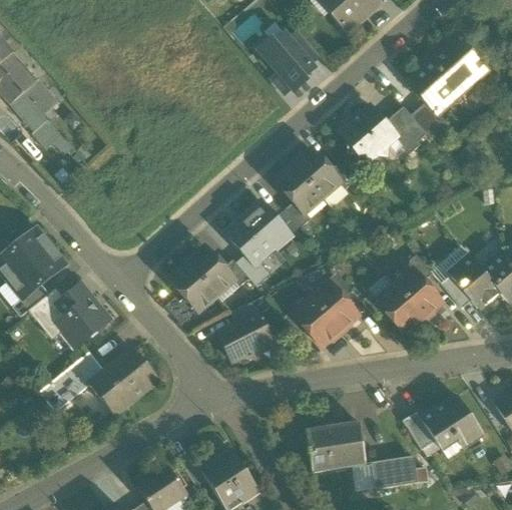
[(324,16),(330,11),(334,7),(328,0),(310,0),(324,16)]
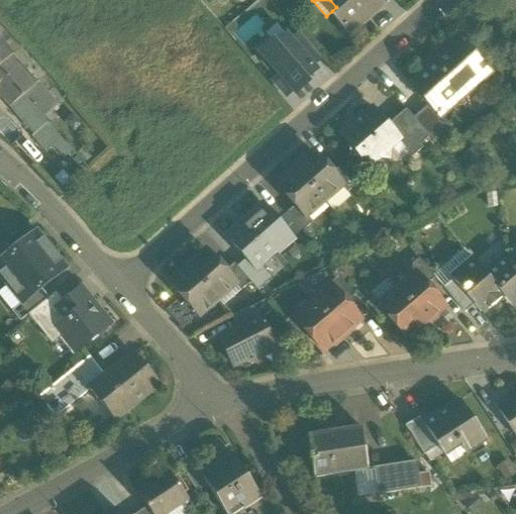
[(332,11),(350,32),(383,3),(380,0),(330,0),(336,7),(332,11)]
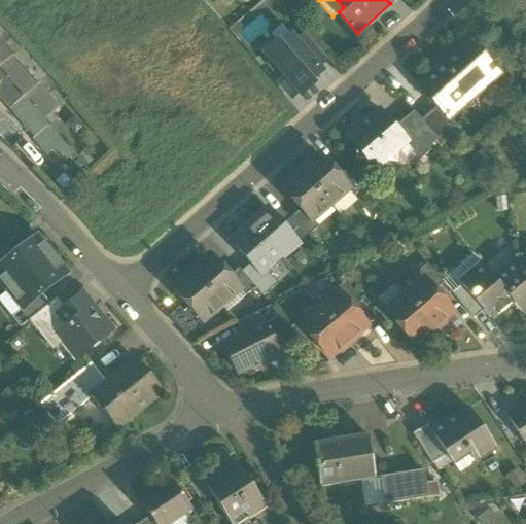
[(272,33),(278,40),(280,43),(291,34),(282,23),(272,33)]
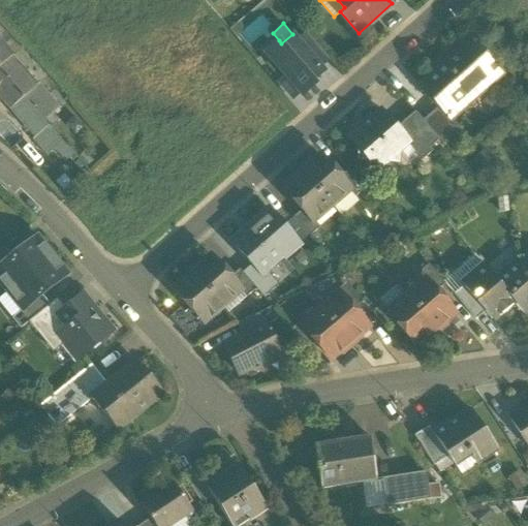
[(306,30),(297,38),(320,66),(330,59),(306,30)]
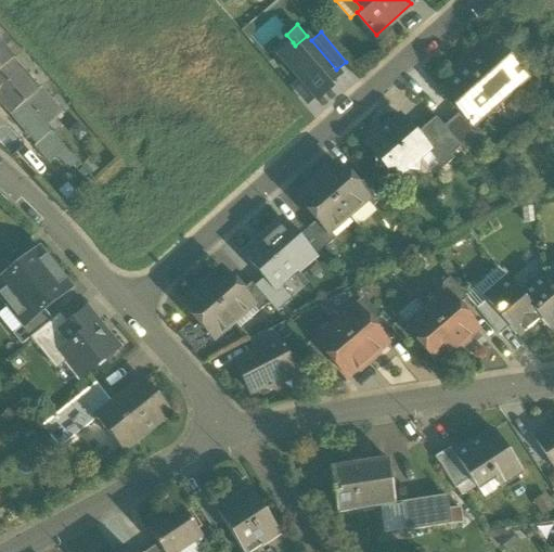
[(461,110),(474,124),(475,123),(510,92),(504,87),(523,71),(490,35),(460,62),(465,68),(442,89),(461,110)]
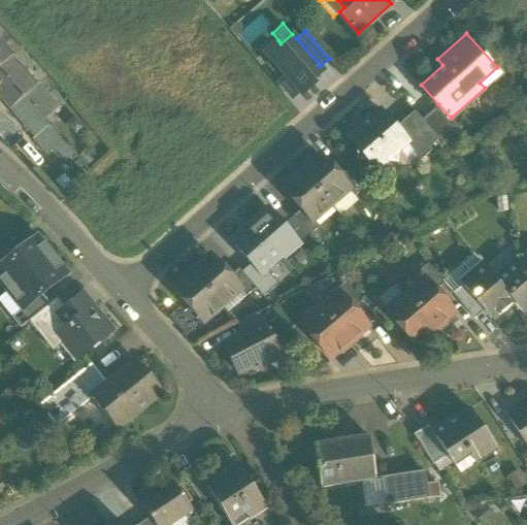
[(299,90),(302,93),(315,83),(311,79),(323,70),(320,66),(296,38),(292,34),(281,43),(278,40),(266,51),(287,75),(299,90)]
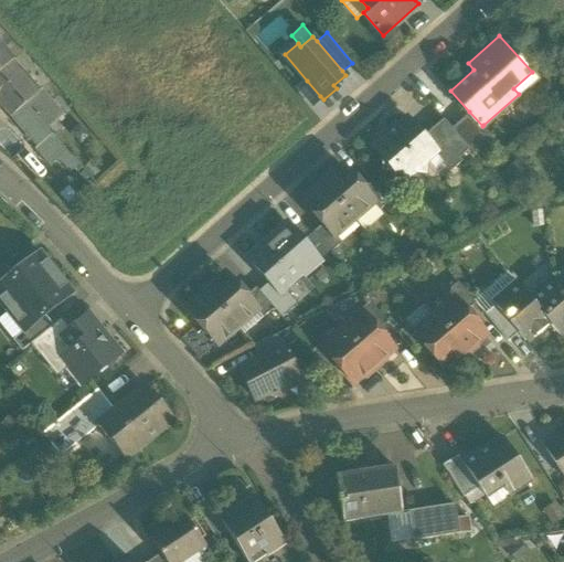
[(0,70),(10,61),(16,57),(0,40),(0,70)]
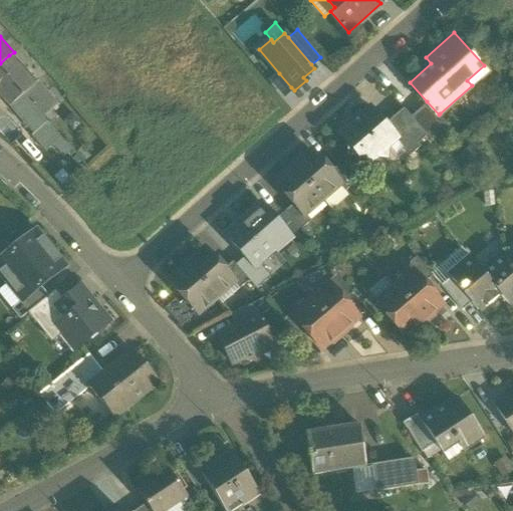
[(0,63),(0,65),(7,73),(17,65),(9,55),(0,63)]
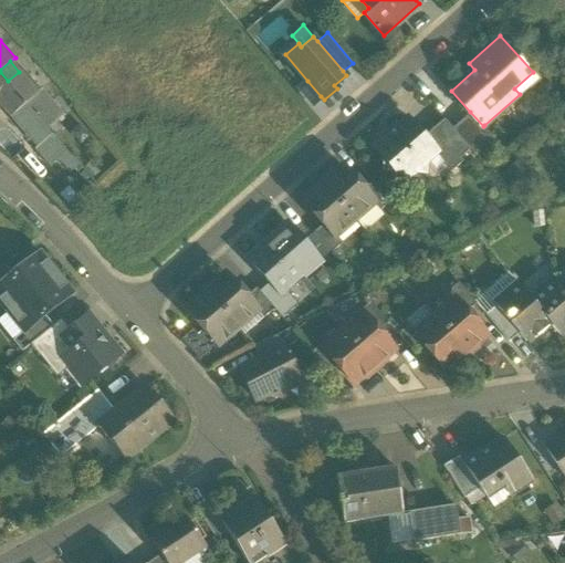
[(21,70),(19,72),(8,81),(16,90),(27,102),(39,91),(40,90),(21,70)]
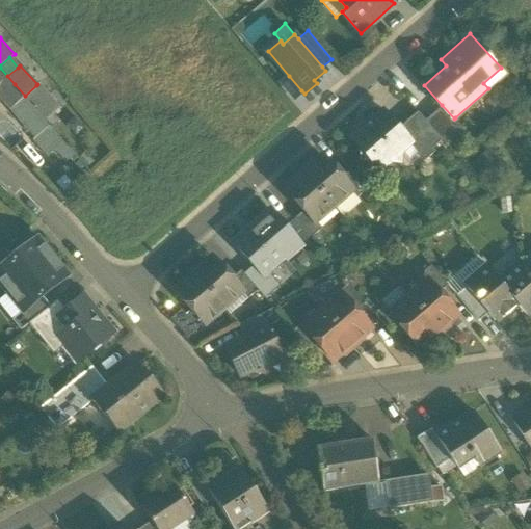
[(7,76),(0,68),(0,94),(1,96),(15,84),(7,76)]
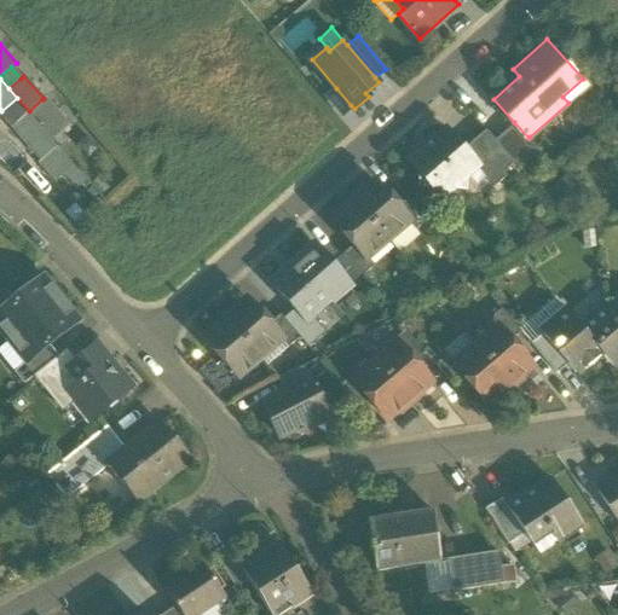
[(562,97),(569,103),(588,86),(583,79),(562,97)]
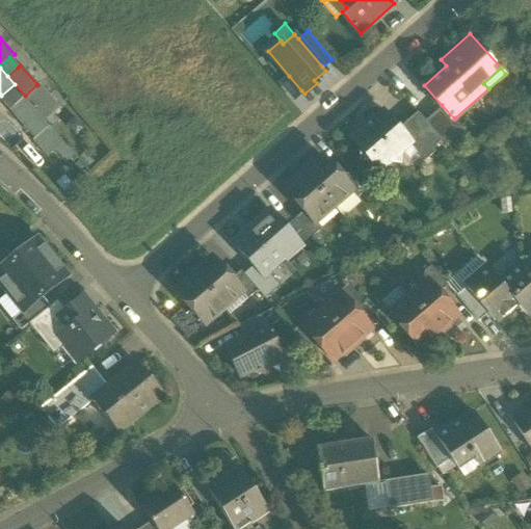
[(301,90),(289,76),(282,81),(295,96),(301,90)]
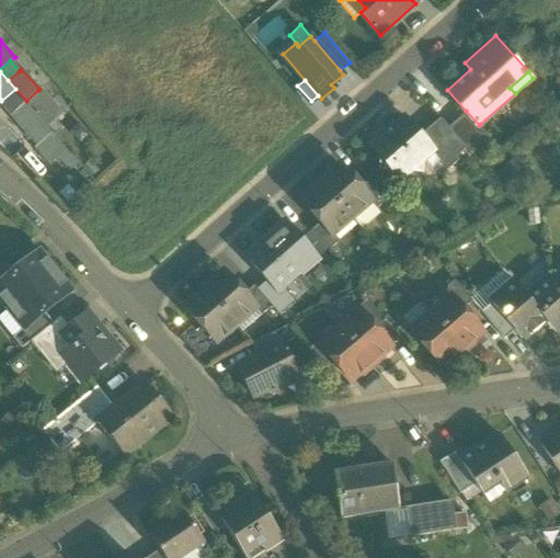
[(40,89),(38,90),(53,105),(40,116),(48,126),(65,111),(43,87),(40,89)]
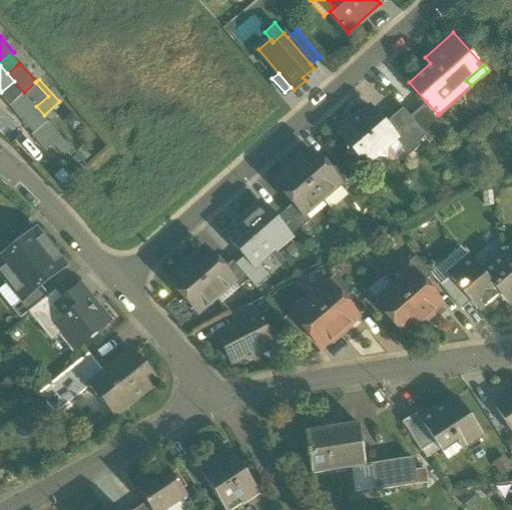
[(1,92),(11,103),(24,92),(14,81),(1,92)]
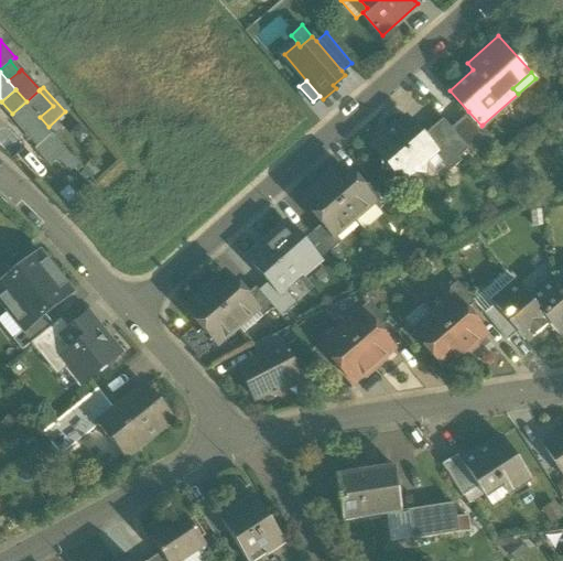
[(39,90),(26,101),(36,114),(40,117),(53,106),(39,90)]
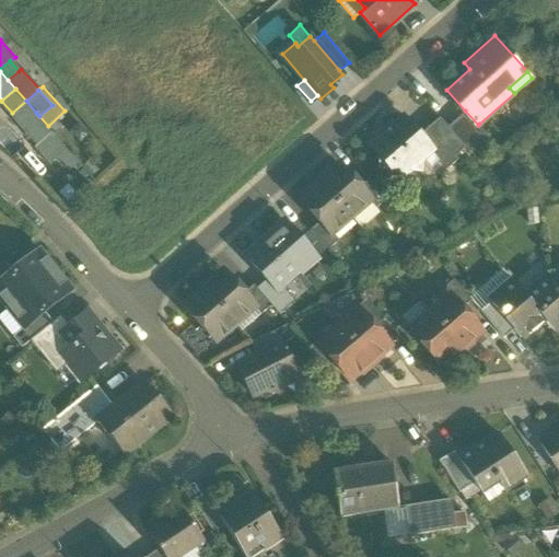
[(12,113),(22,124),(36,113),(26,101),(12,113)]
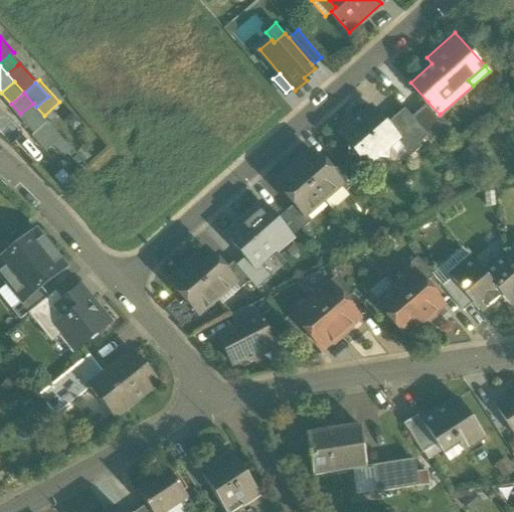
[(513,94),(496,110),(506,121),(513,113),(513,94)]
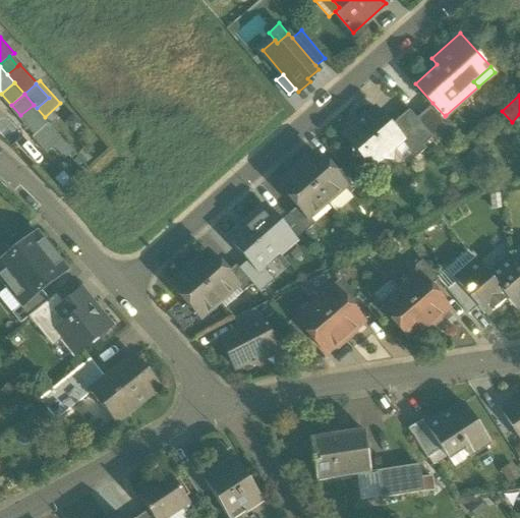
[(432,103),(416,118),(432,136),(436,139),(453,124),(446,115),(445,116),(432,103)]
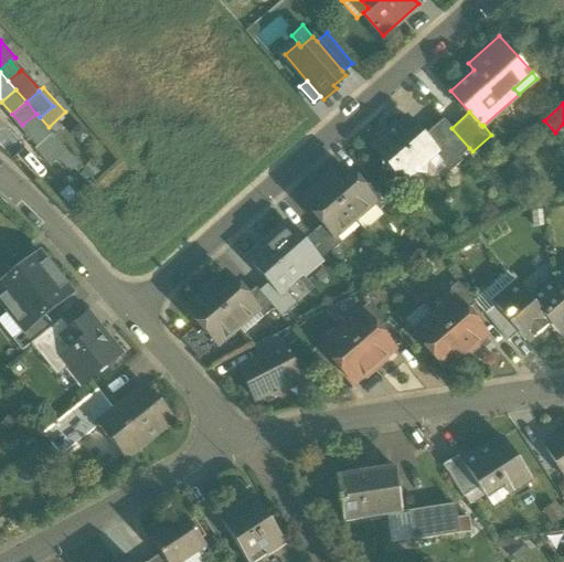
[(40,117),(36,114),(22,125),(54,162),(59,158),(68,149),(49,127),(40,117)]
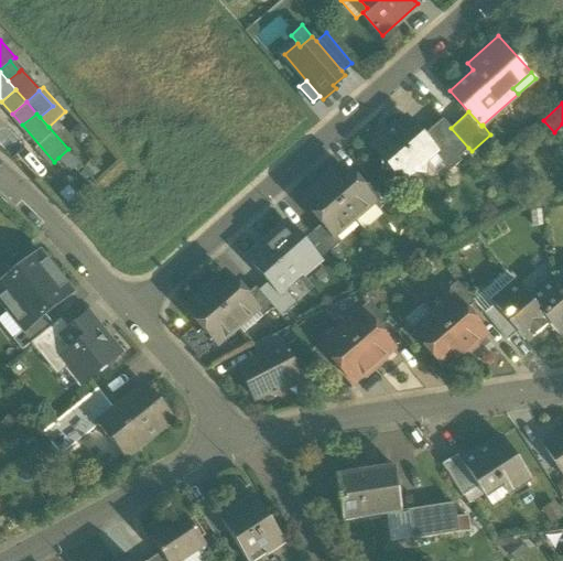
[(393,169),(402,179),(412,171),(425,171),(425,161),(425,159),(435,151),(435,150),(423,136),(407,117),(374,146),(382,157),(381,169),(393,169)]
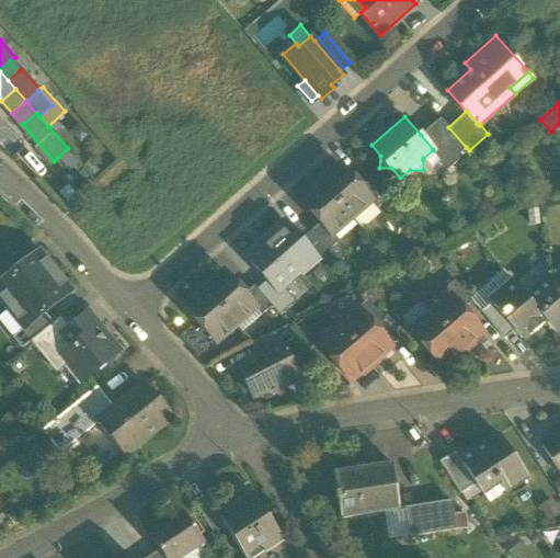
[(456,156),(466,147),(448,127),(441,117),(421,135),(433,149),(433,150),(444,163),(448,168),(459,159),(456,156)]
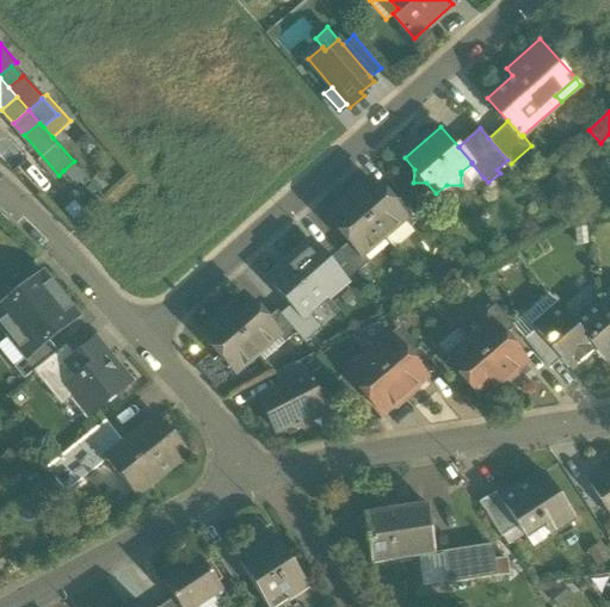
[(87,175),(74,161),(63,171),(76,185),(87,175)]
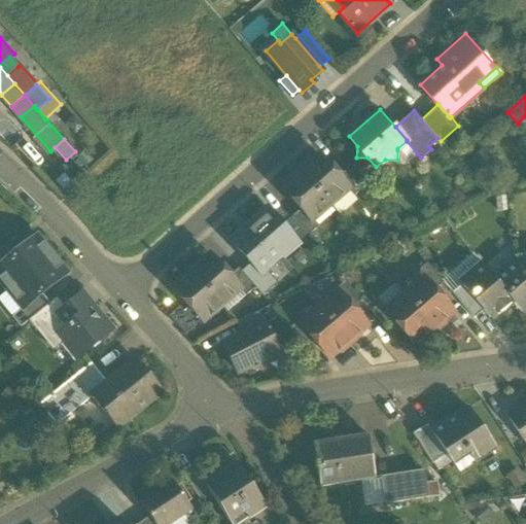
[(417,153),(407,141),(397,148),(397,150),(408,162),(417,153)]
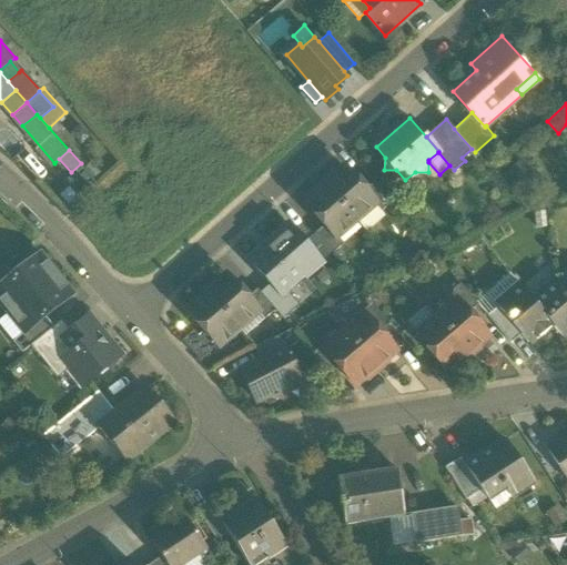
[(344,164),(324,182),(356,220),(375,203),(376,203),(365,189),(344,164)]
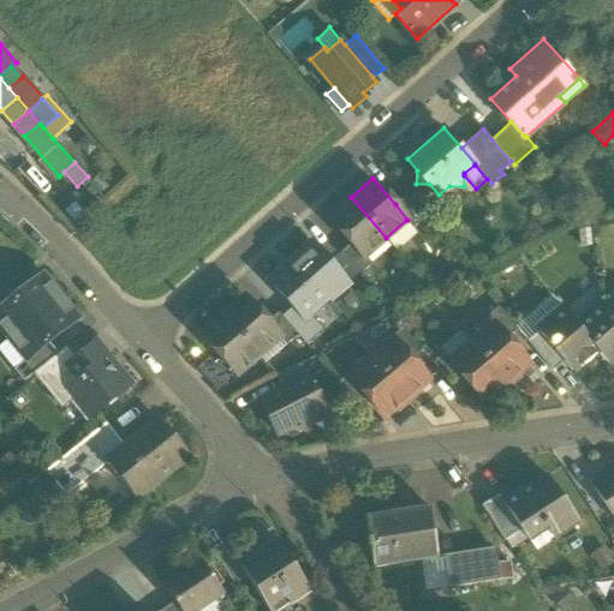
[(406,220),(412,227),(424,217),(406,196),(395,204),(407,220),(406,220)]
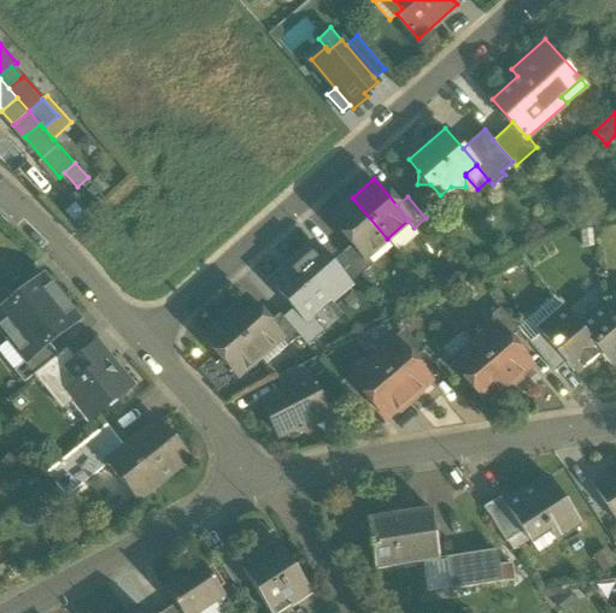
[(367,257),(387,239),(352,198),(330,217),(353,242),(367,257)]
